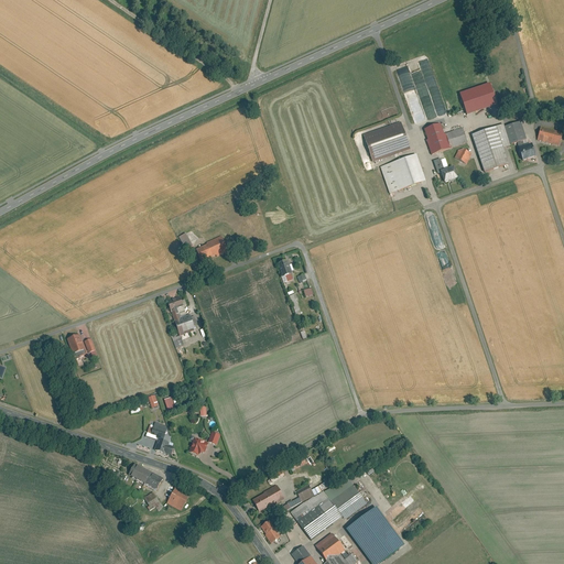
[(425,76),(433,74),(427,60),(420,63),(425,76)]
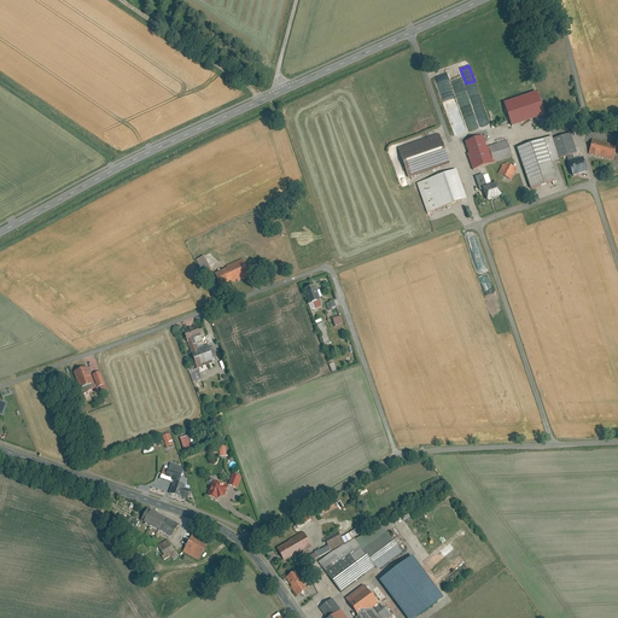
[(503,104),(511,127),(543,115),(536,93),(503,104)]
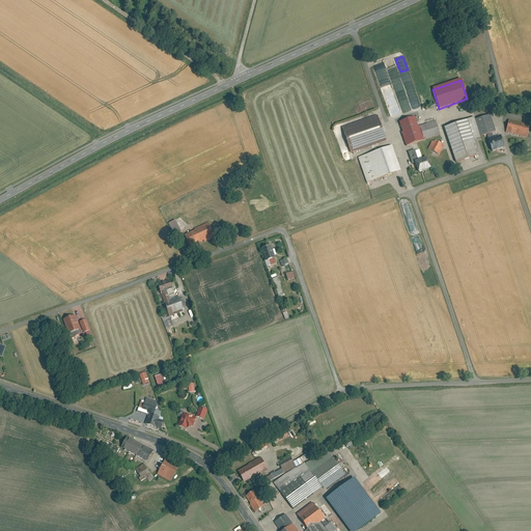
[(367,124),(343,133),(350,150),(384,139),(375,114),(365,117),(367,124)]
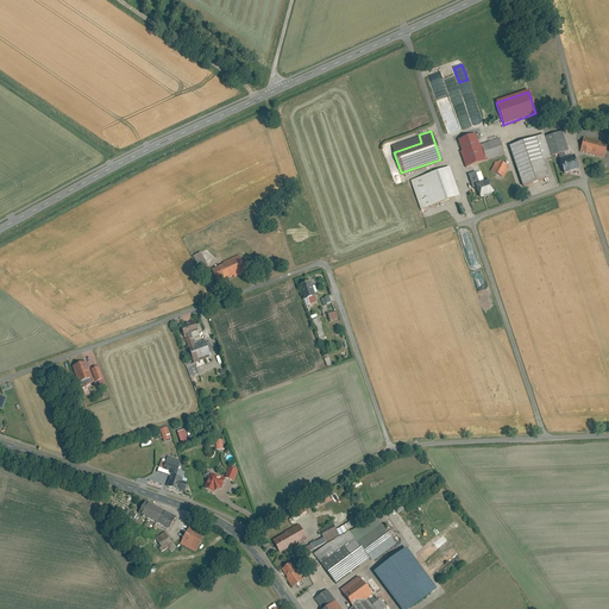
[(476,135),(456,142),(464,168),(502,156),(497,140),(479,145),(476,135)]
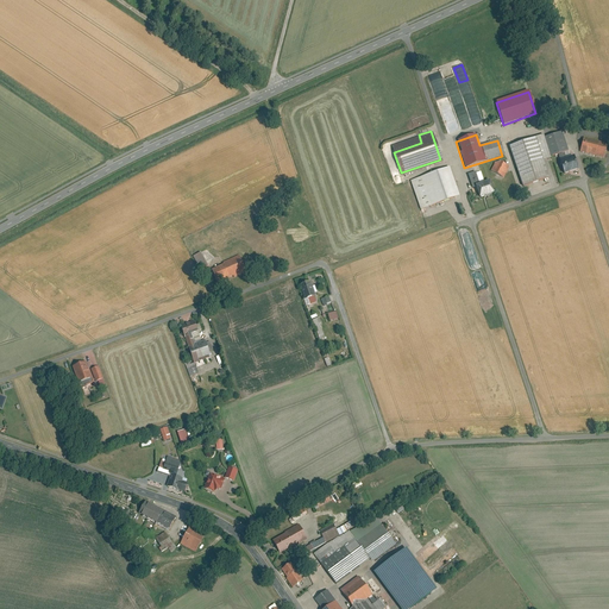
[(545,136),(510,148),(523,187),(548,179),(544,161),(553,158),(545,136)]
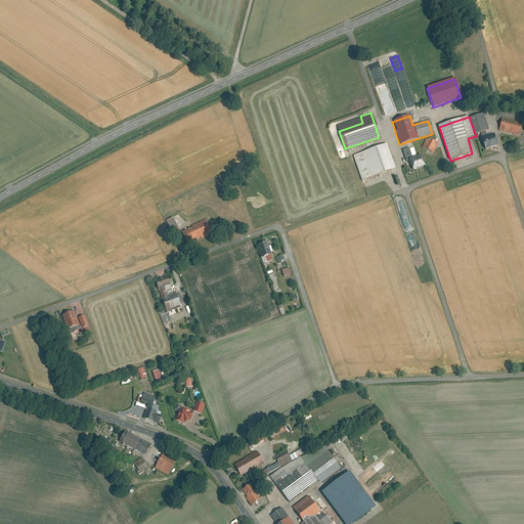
[(522,124),(501,119),(498,131),(519,136),(522,124)]
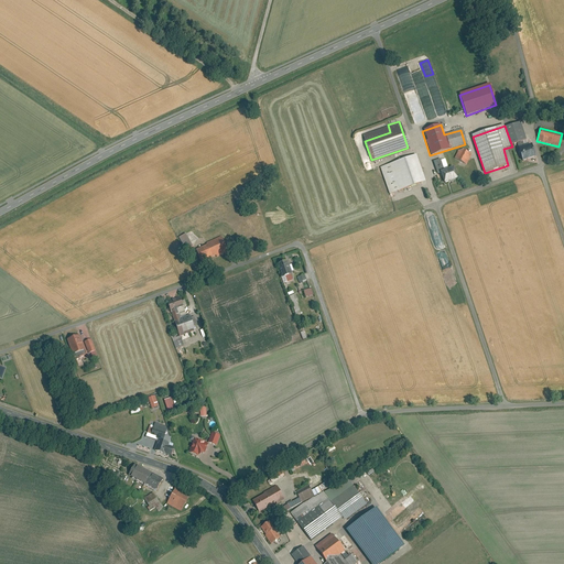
[(530,145),(518,150),(522,163),(534,159),(530,145)]
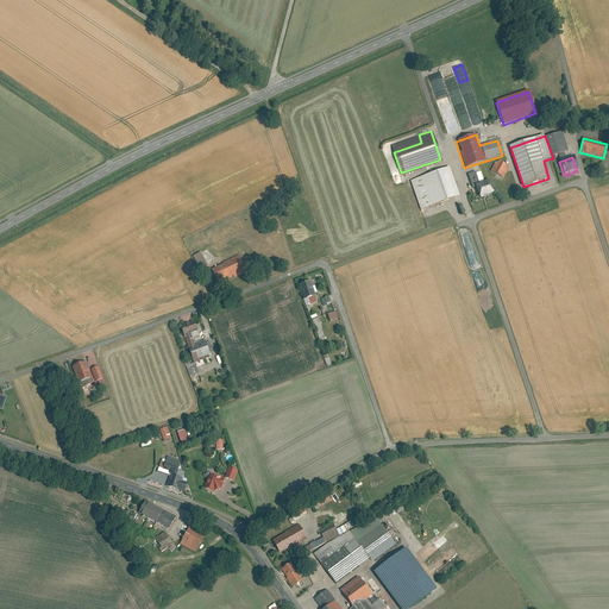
[(504,177),(509,167),(496,159),(491,170),(504,177)]
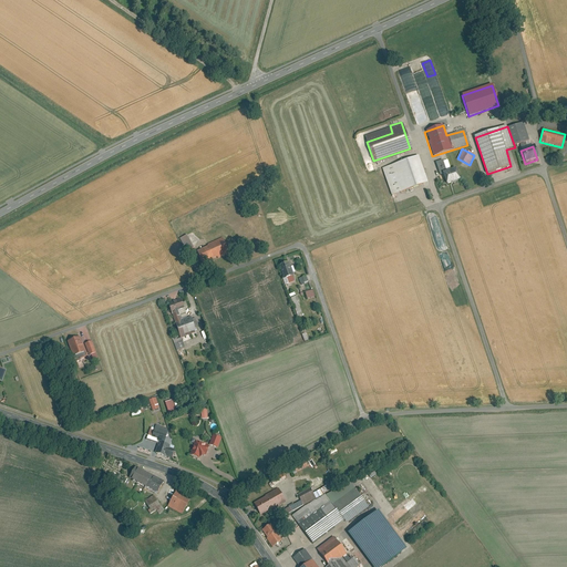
[(418,157),(382,168),(391,196),(426,184),(418,157)]
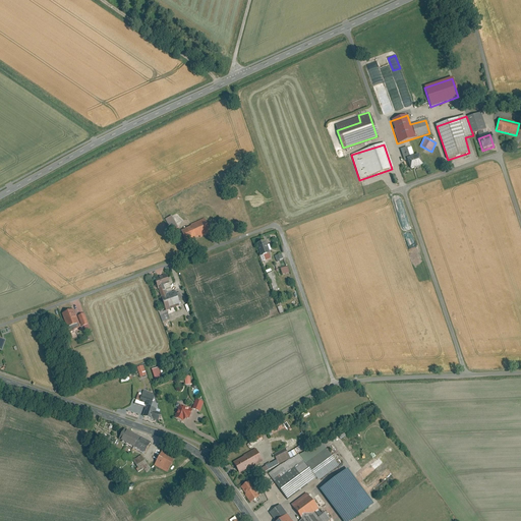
[(417,155),(405,159),(409,170),(420,166),(417,155)]
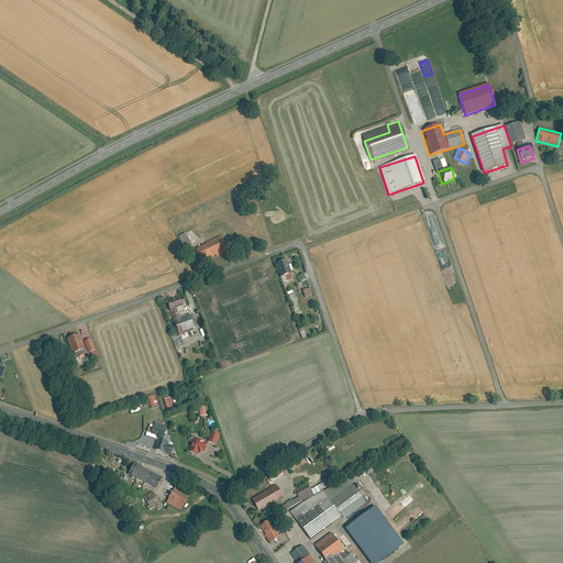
[(178,236),(187,253),(195,249),(185,233),(178,236)]
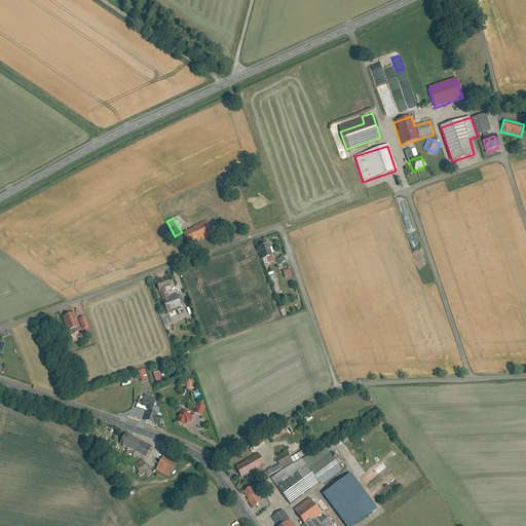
[(207,221),(192,227),(192,229),(183,233),(187,245),(201,238),(201,239),(212,235),(207,221)]
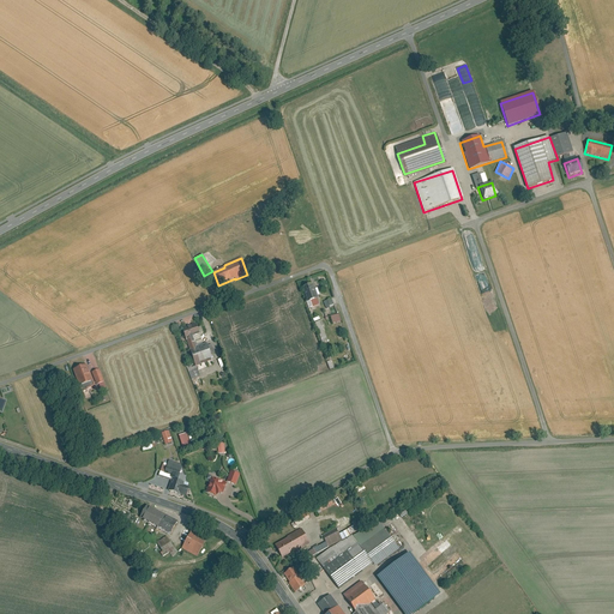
[(311,283),(300,287),(306,302),(317,299),(311,283)]
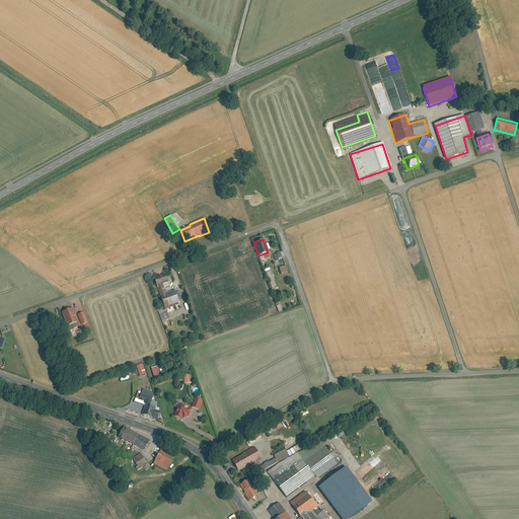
[(287,266),(279,268),(281,274),(289,272),(287,266)]
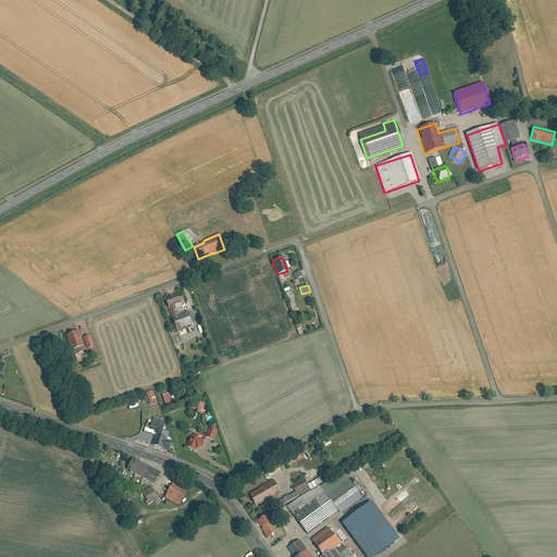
[(291,291),(286,293),(293,310),(298,309),(291,291)]
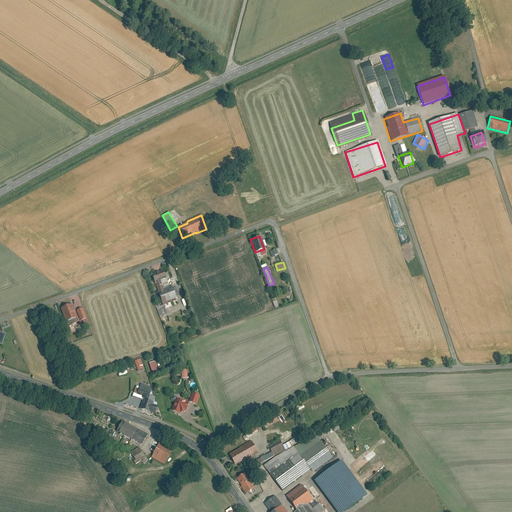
[(163,269),(150,273),(162,305),(176,300),(171,287),(164,290),(161,281),(166,279),(163,269)]
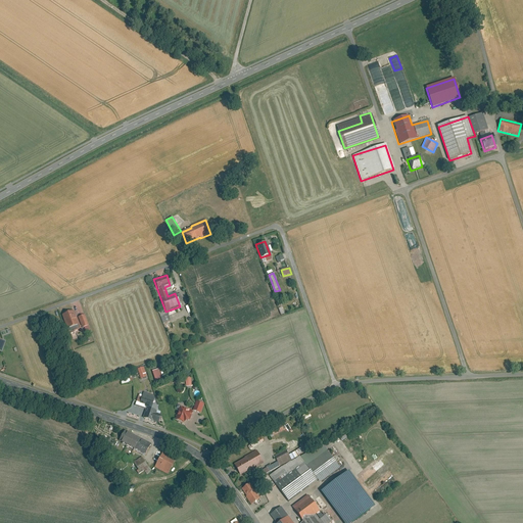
[(74,311),(62,315),(67,329),(79,325),(74,311)]
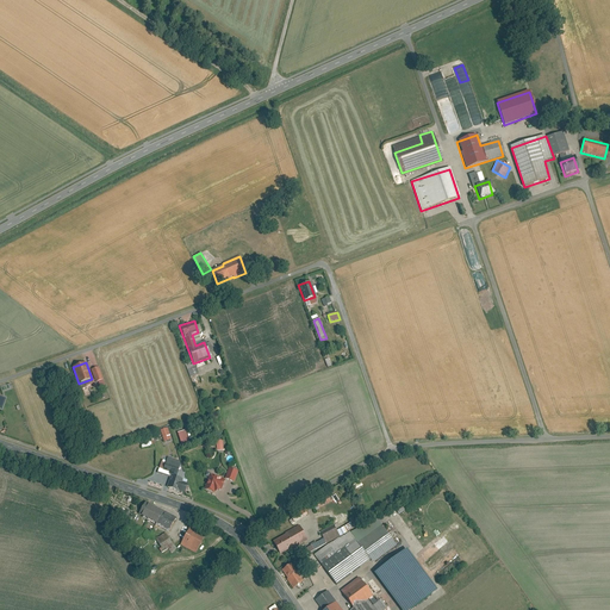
[(190,378),(199,374),(195,363),(186,367),(190,378)]
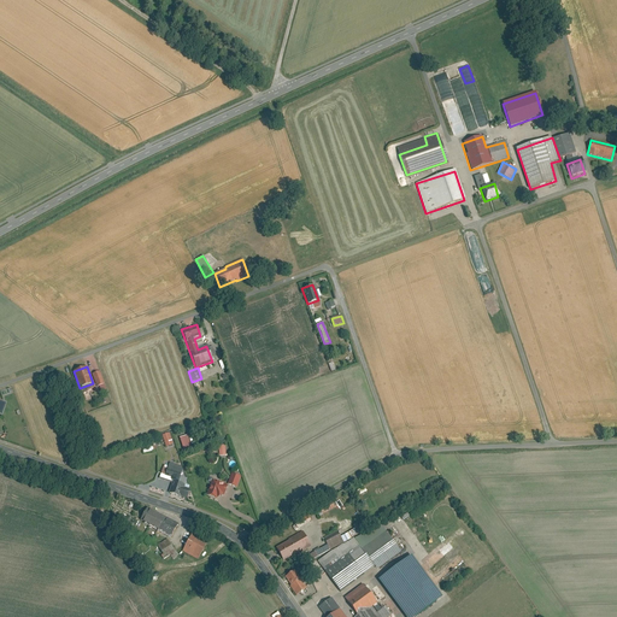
[(99,371),(93,374),(97,386),(99,386),(104,383),(99,371)]
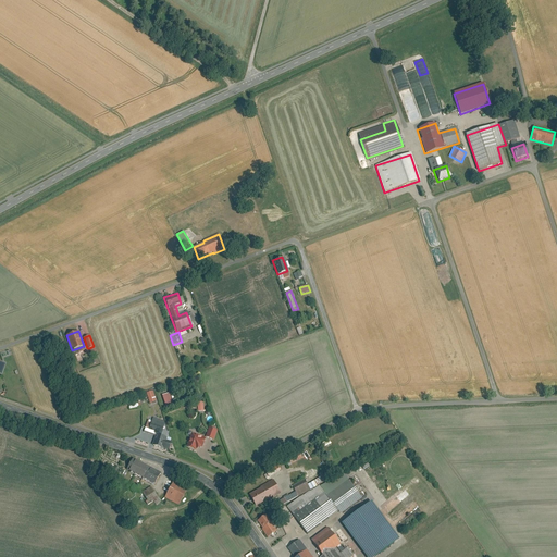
[(150,404),(157,401),(153,391),(147,393),(150,404)]
